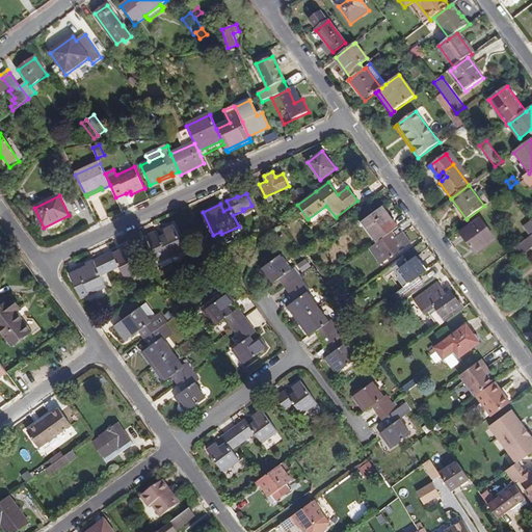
[(381,206),(362,220),(377,241),(392,231),(397,227),(381,206)]
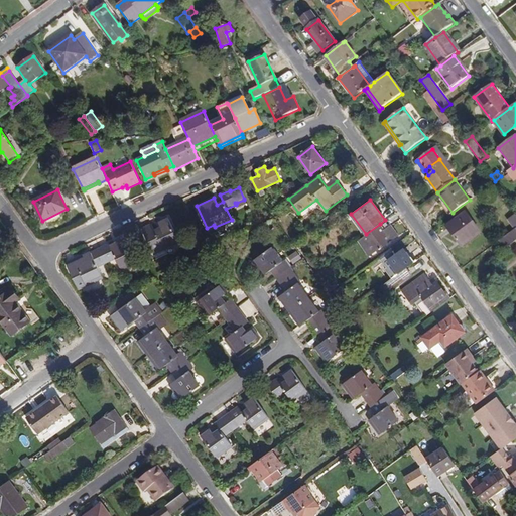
[(480,233),(466,213),(446,227),(461,246),(480,233)]
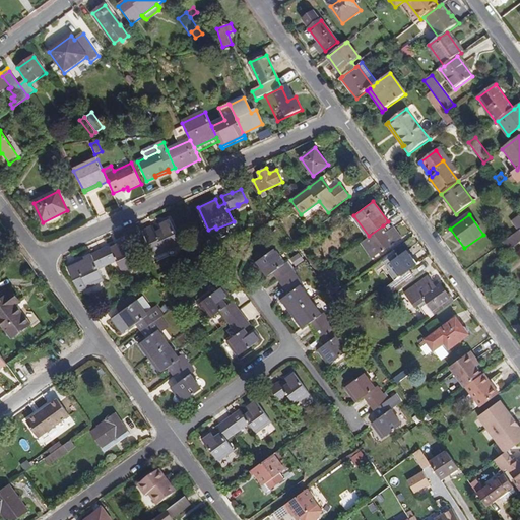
[(154,255),(180,242),(169,218),(159,222),(163,230),(155,233),(152,225),(143,231),(154,255)]
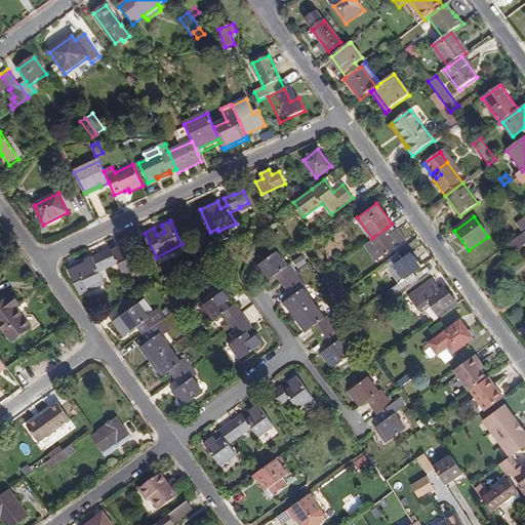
[(391,234),(387,228),(372,238),(364,244),(376,259),(398,244),(405,239),(398,229),(391,234)]
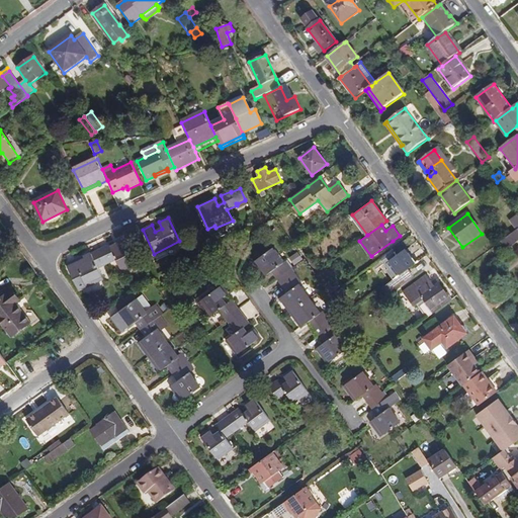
[(517,229),(517,230),(501,242),(507,250),(517,241),(517,229)]
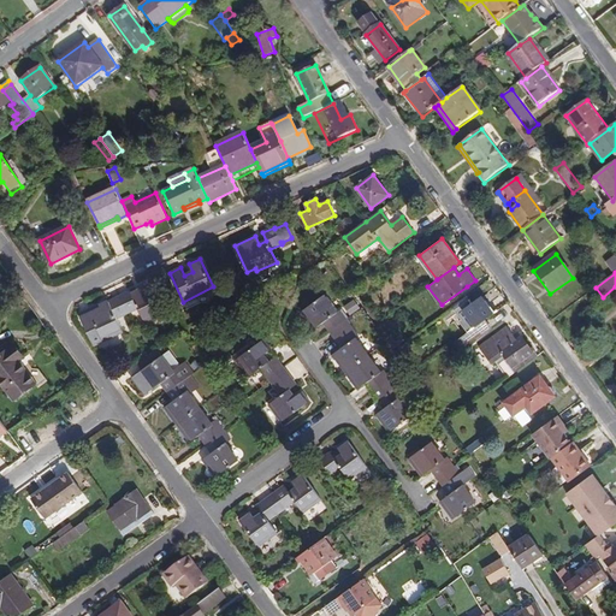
[(131,291),(80,315),(94,345),(123,331),(117,319),(140,308),(144,319),(163,309),(152,284),(140,289),(143,295),(135,298),(131,291)]
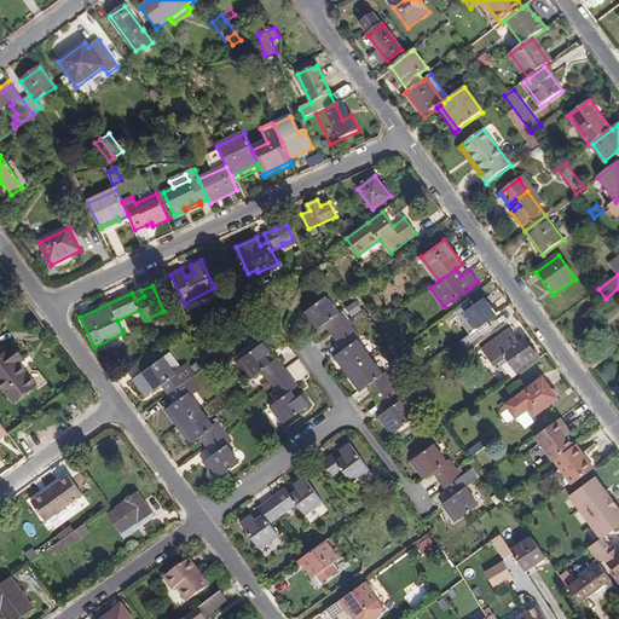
[(387,410),(379,416),(392,433),(415,417),(401,399),(404,398),(386,372),(383,374),(358,340),(360,337),(341,312),(339,314),(327,296),(304,313),(317,330),(324,325),(328,323),(346,348),(342,351),(335,356),(360,391),(368,385),(371,382),(389,408),(387,410)]
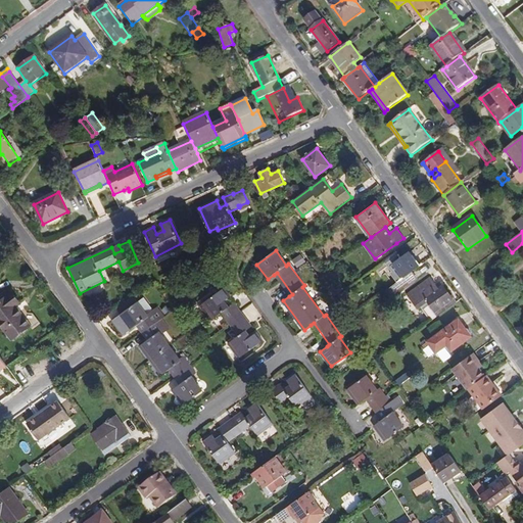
[(412,271),(419,266),(409,252),(394,264),(405,277),(412,271)]
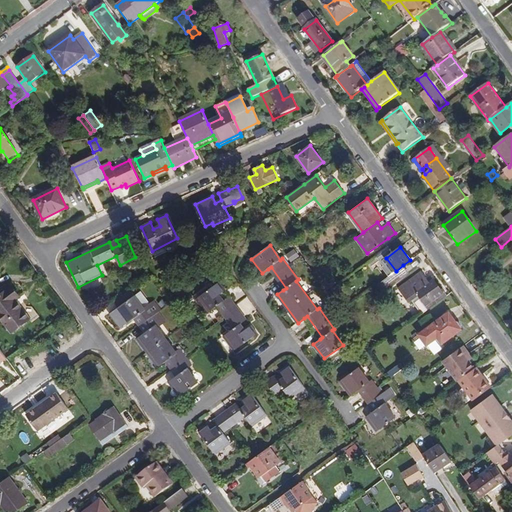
[(396,271),(391,275),(395,281),(396,282),(409,273),(403,265),(396,271)]
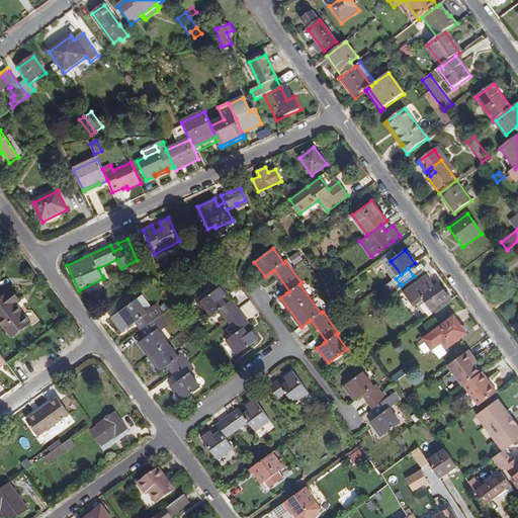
[(286,293),(289,291),(274,270),(271,272),(286,293)]
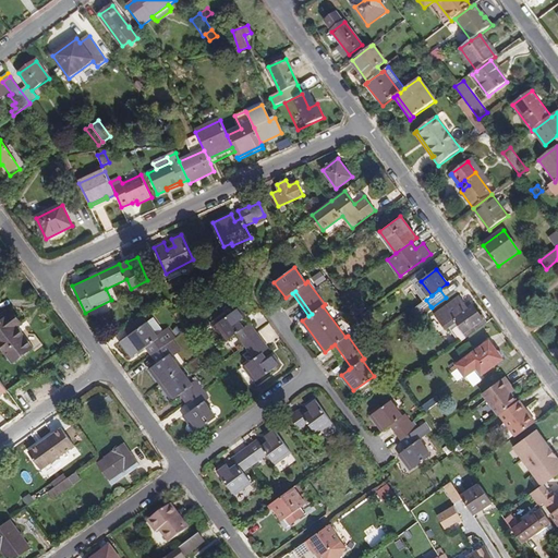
[(460,342),(485,324),(482,319),(483,319),(473,304),(468,307),(459,295),(434,314),(446,330),(449,328),(460,342)]
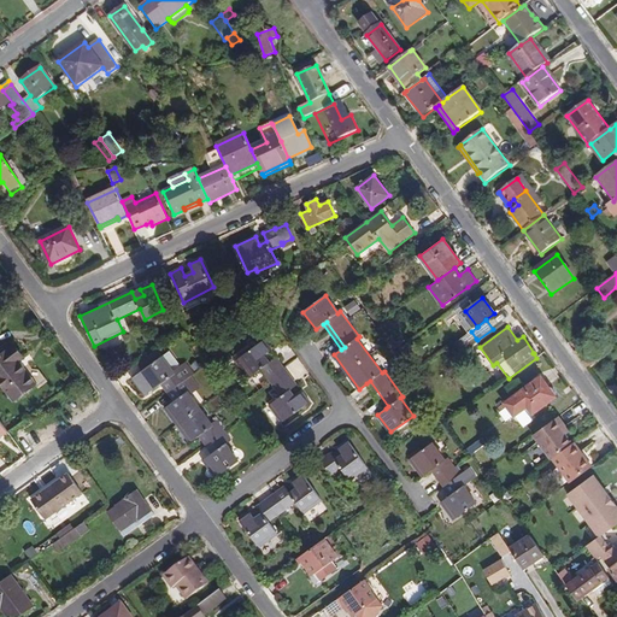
[(471,331),(457,341),(462,350),(476,339),(471,331)]
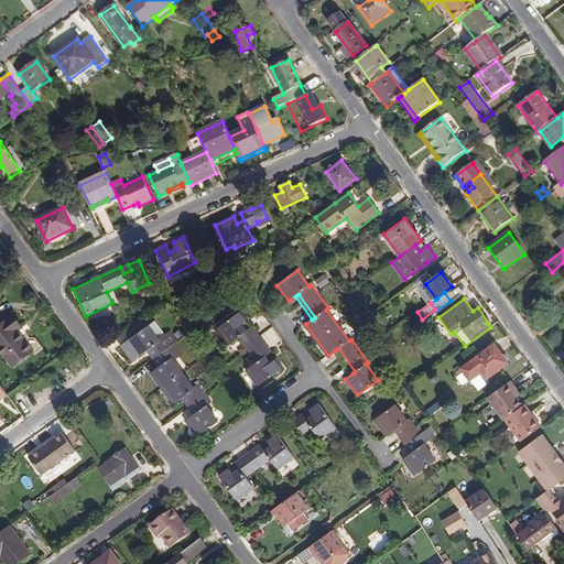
[(240,311),(217,328),(229,345),(239,337),(257,362),(247,369),(259,386),(282,368),(275,359),(269,365),(264,357),(271,353),(252,327),(246,332),(241,325),(247,321),(240,311)]
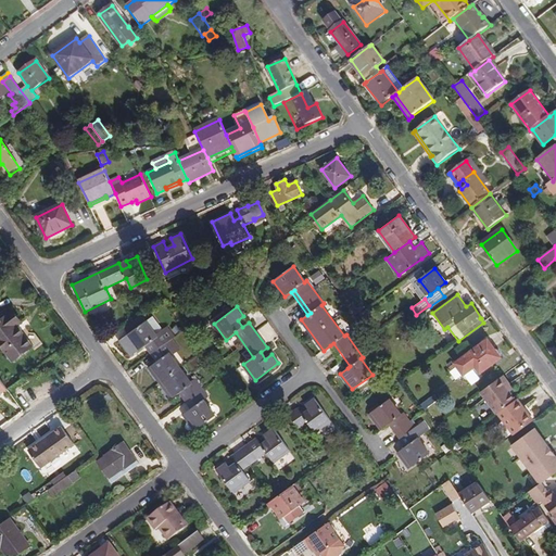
[(0,343),(13,361),(32,346),(15,325),(21,321),(13,312),(0,320),(0,343)]
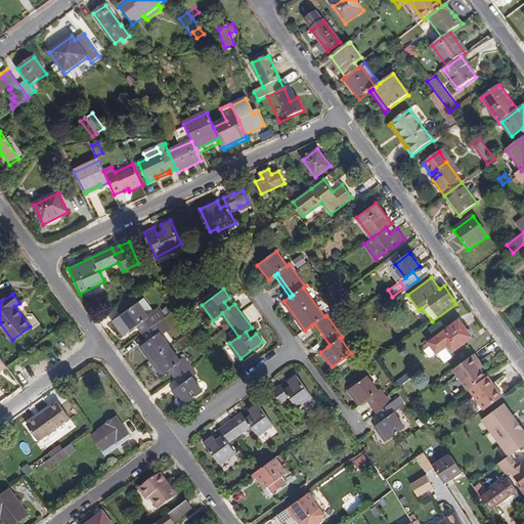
[(516,301),(512,296),(494,308),(499,314),(516,301)]
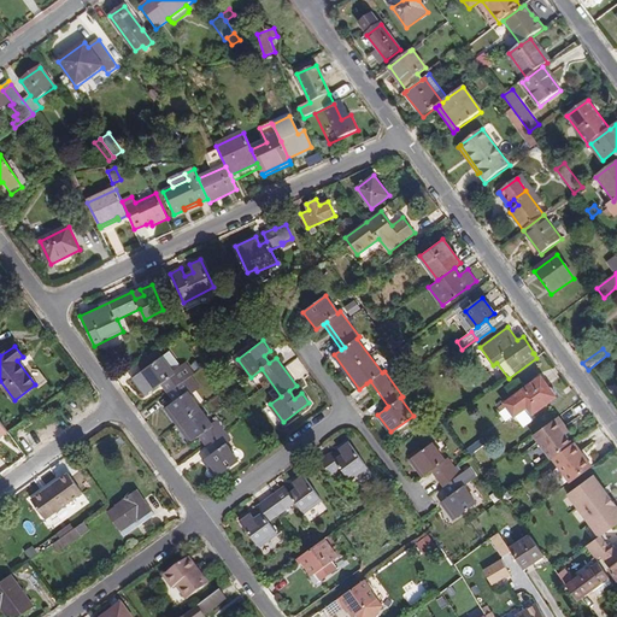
[(144,370),(162,357),(157,350),(137,363),(144,370)]
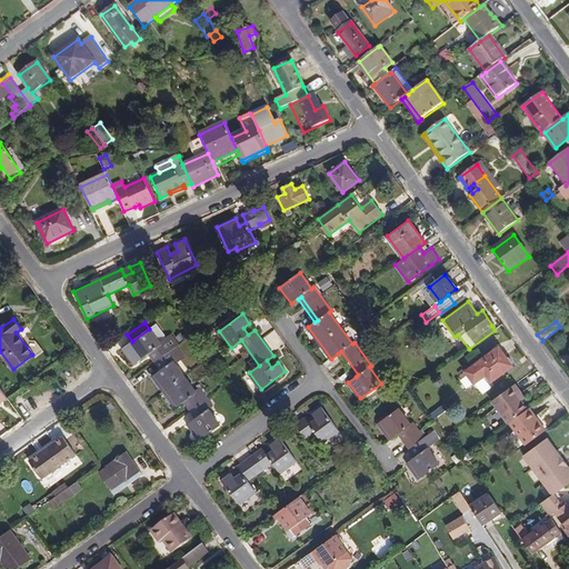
[(149,329),(159,342),(166,338),(156,323),(149,329)]
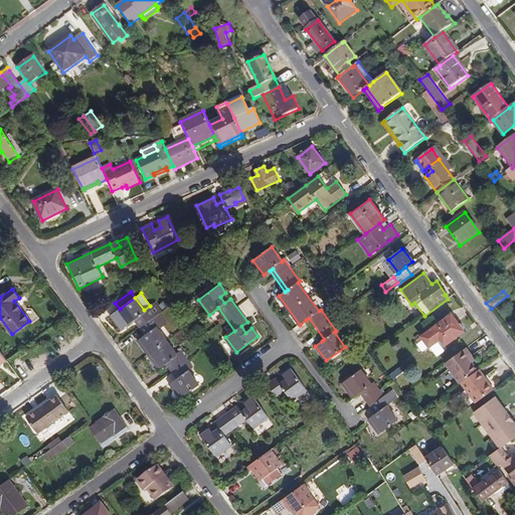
[(144,310),(135,298),(120,309),(111,316),(122,330),(137,319),(147,334),(138,340),(159,369),(168,363),(179,377),(170,383),(181,398),(199,385),(188,370),(191,368),(180,353),(178,356),(158,330),(166,324),(159,314),(162,312),(154,303),(150,306),(144,310)]
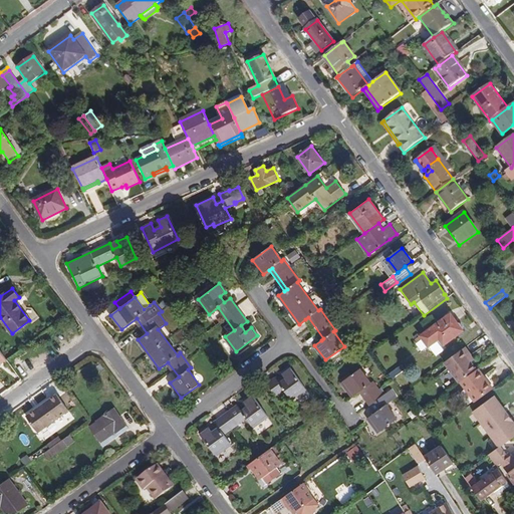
[(168,305),(164,300),(159,304),(163,309),(168,305)]
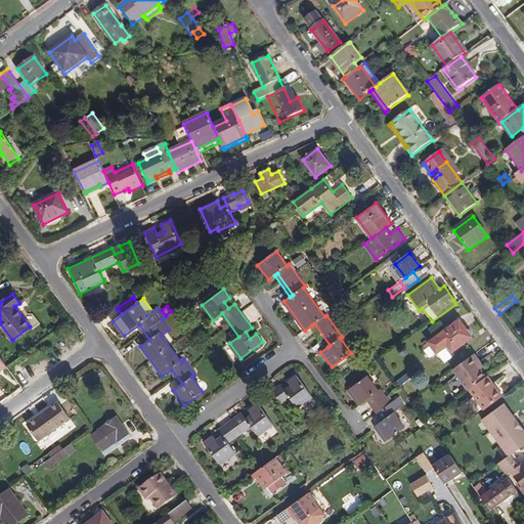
[(437,354),(448,346),(452,351),(472,337),(460,319),(429,342),(437,354)]
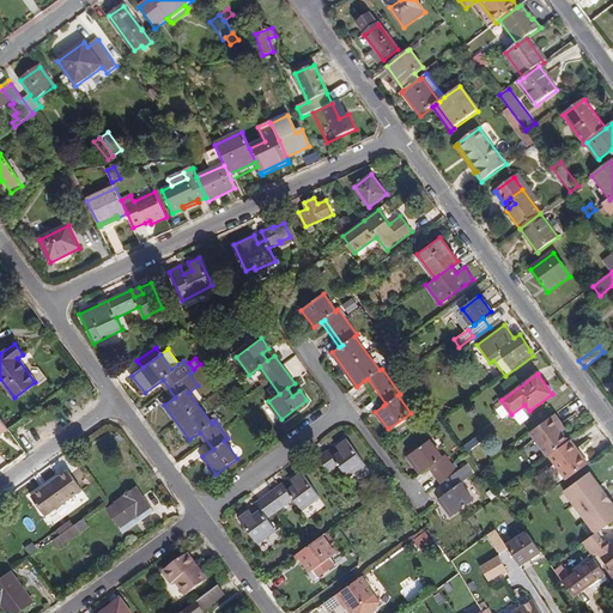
[(386,404),(368,378),(364,381),(383,406),(386,404)]
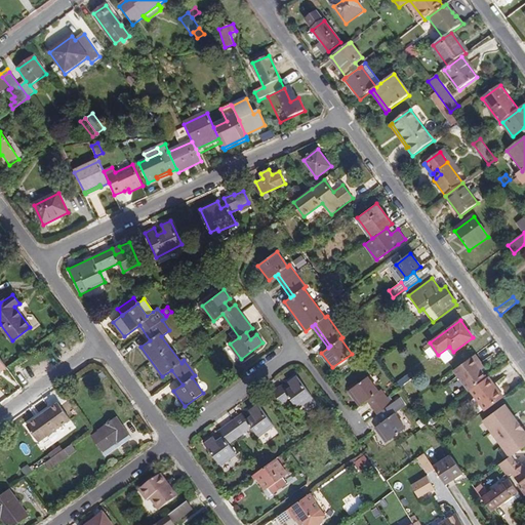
[(423,349),(432,357),(437,353),(429,344),(423,349)]
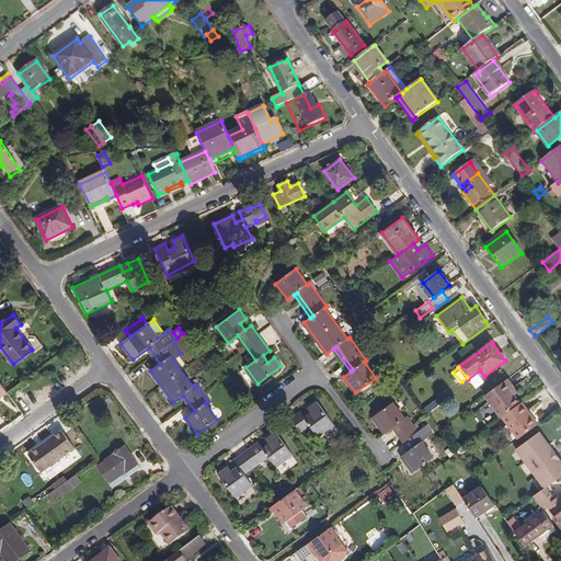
[(513,389),(506,380),(485,396),(502,418),(502,416),(518,404),(513,397),(508,391),(513,389)]
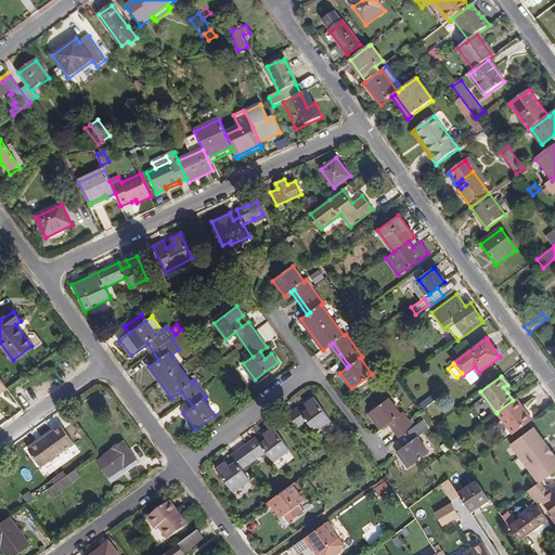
[(0,402),(5,399),(2,396),(9,390),(8,388),(1,381),(0,381),(0,402)]
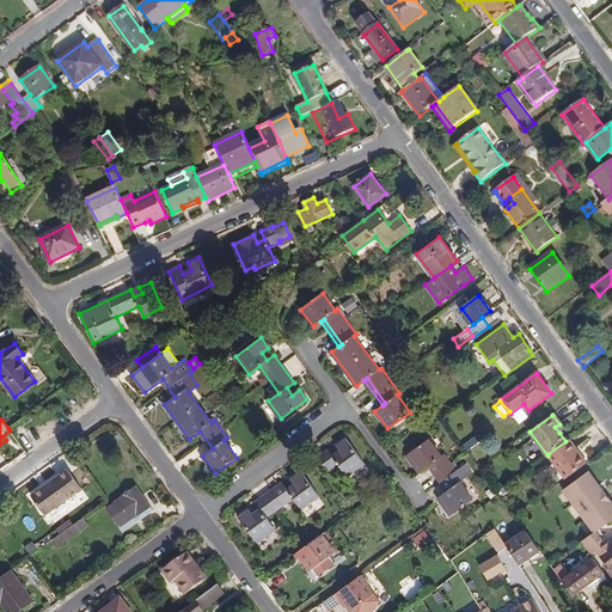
[(124,440),(117,430),(112,434),(120,444),(124,440)]
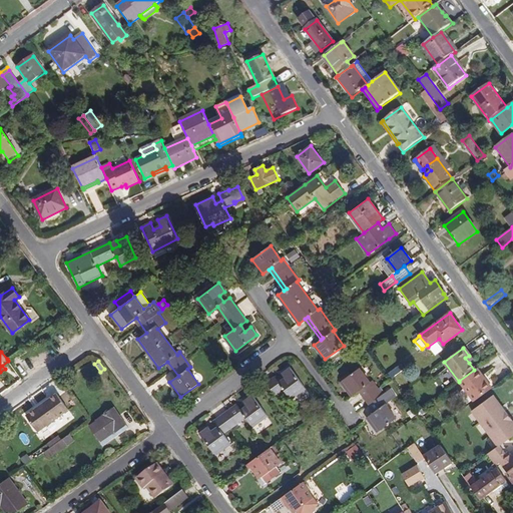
[(388,374),(392,379),(405,369),(401,364),(388,374)]
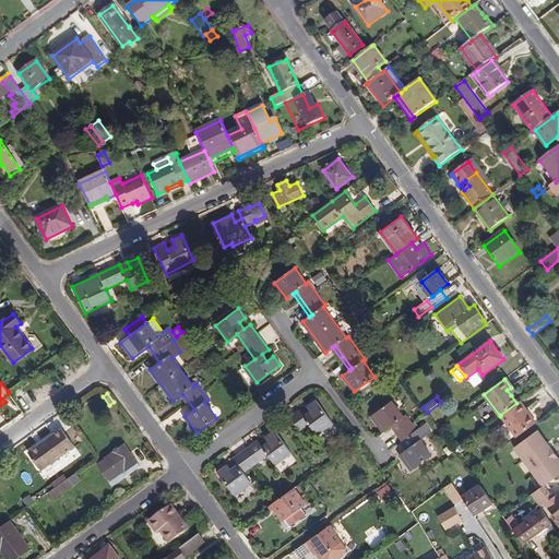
[(333,424),(316,400),(307,406),(309,409),(302,415),(300,411),(290,417),(301,432),(310,426),(317,436),(333,424)]
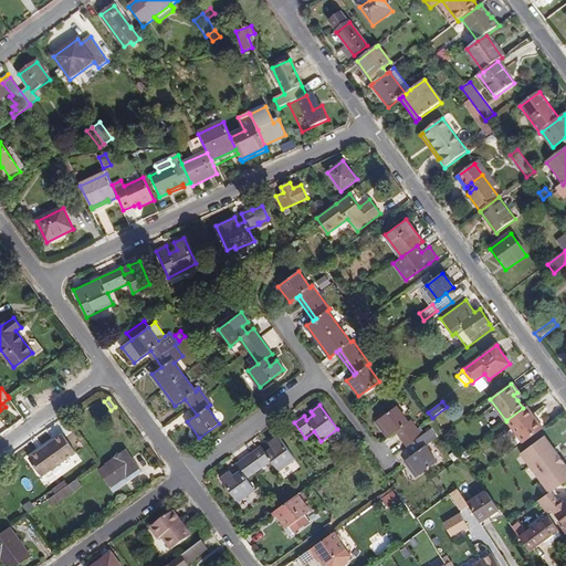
[(437,461),(426,446),(428,443),(410,420),(408,421),(397,406),(376,421),(388,437),(395,431),(398,429),(415,452),(412,456),(405,460),(417,477),(437,461)]
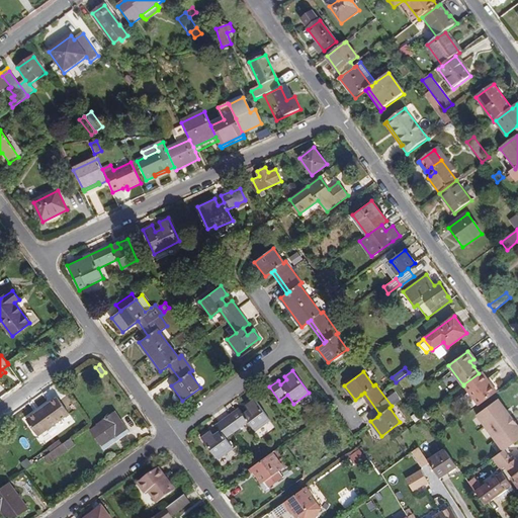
[(479,373),(463,384),(479,406),(496,393),(481,372),(479,373)]
